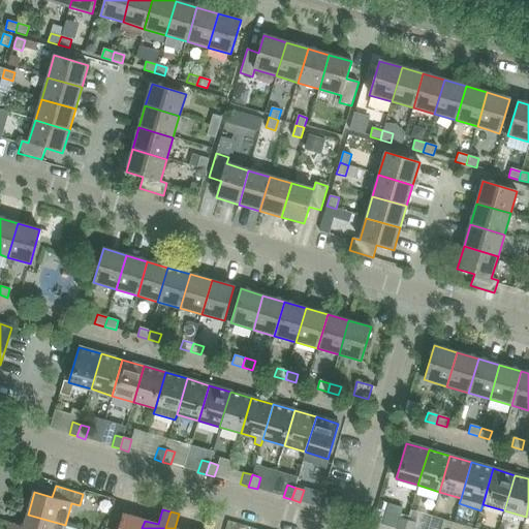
[(142,528),(145,521),(123,514),(118,528),(107,528),(105,528),(142,528)]
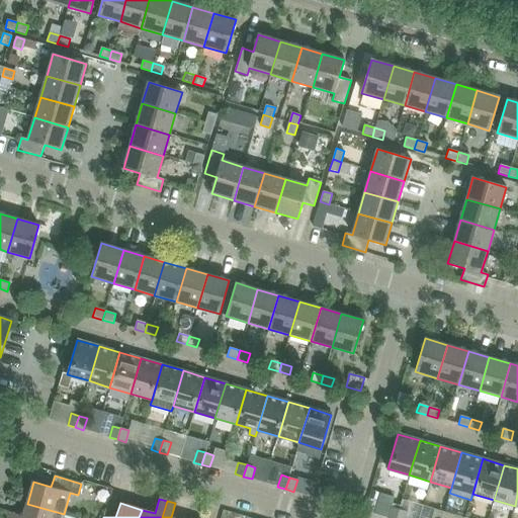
[(8,512),(6,517),(63,517),(64,514),(27,504),(23,516),(8,512)]
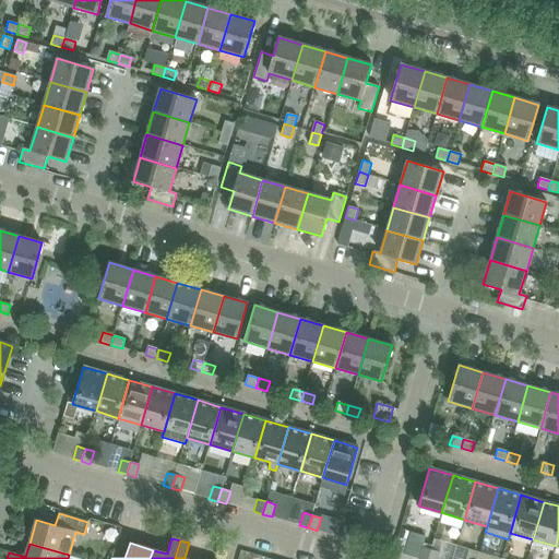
[(418,558),(427,558),(430,550),(421,547),(418,558)]
